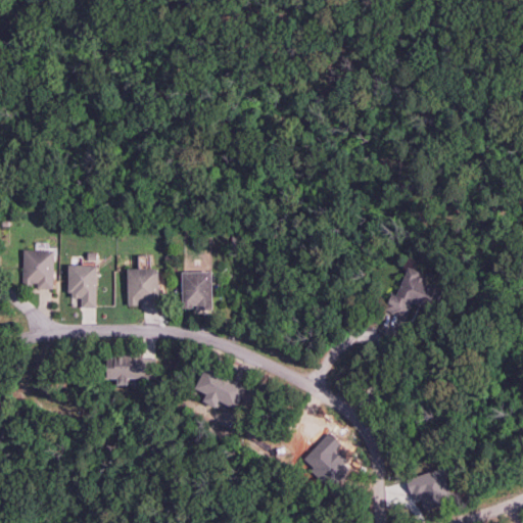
[(53,288),(54,249),(22,248),(22,283),(37,284),(37,288),(53,288)]
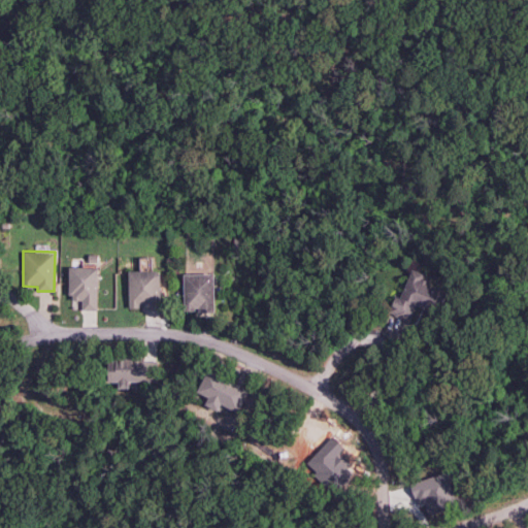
[(69,299),(81,299),(81,309),(97,309),(98,267),(70,266),(69,299)]
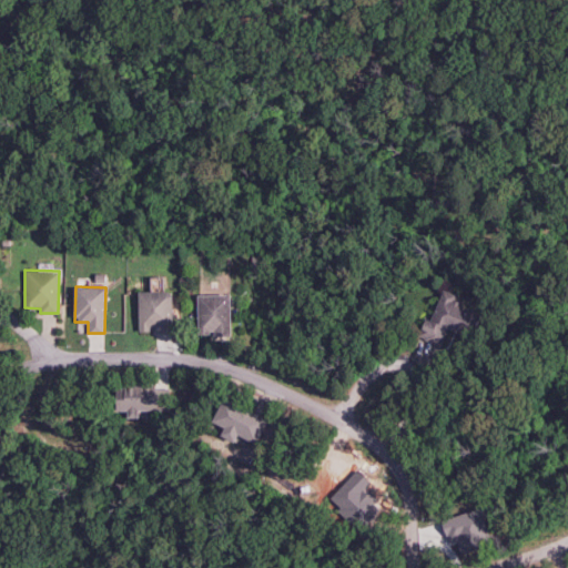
[(448,327),(472,336),(482,312),(453,301),(455,294),(443,290),(432,318),(425,316),(417,337),(440,346),(448,327)]
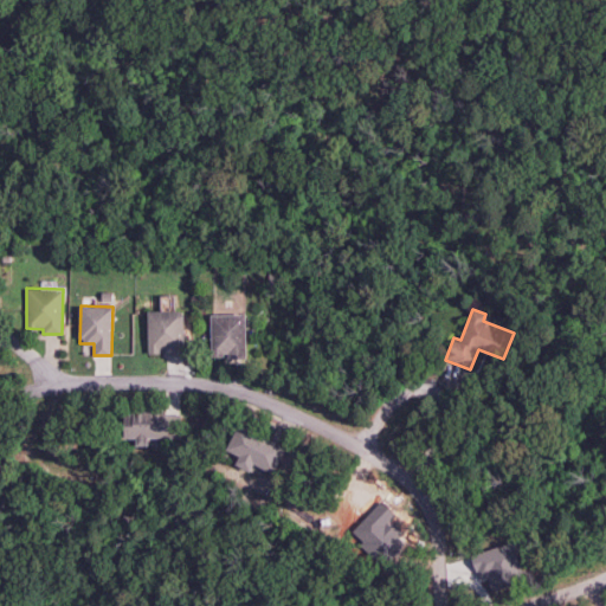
[(148,310),(149,352),(166,352),(166,355),(185,354),(184,310),(148,310)]
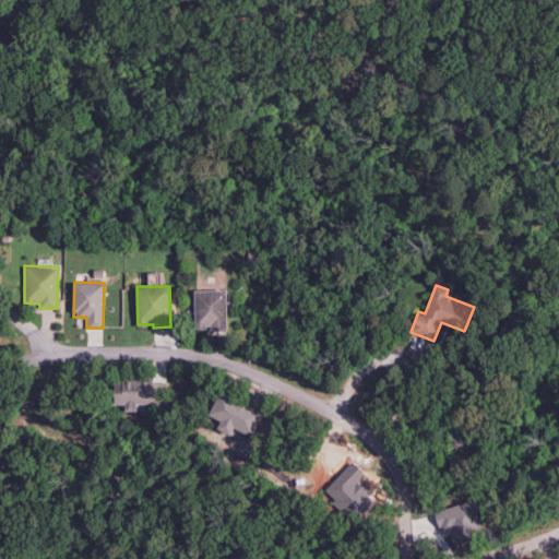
[(194,290),(195,329),(210,328),(210,331),(227,330),(226,289),(194,290)]
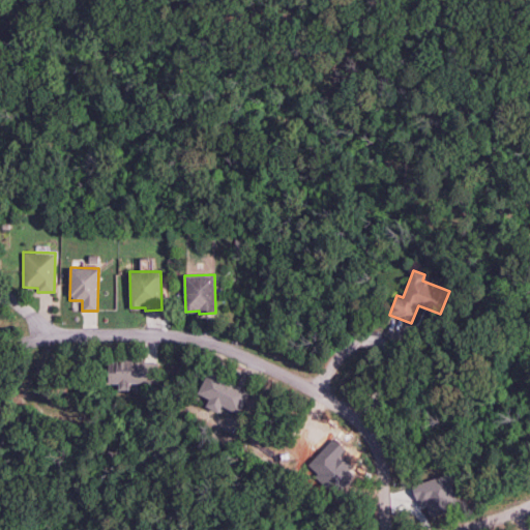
[(157,361),(136,361),(136,359),(108,360),(109,383),(119,382),(119,389),(129,389),(129,383),(158,383),(157,361)]
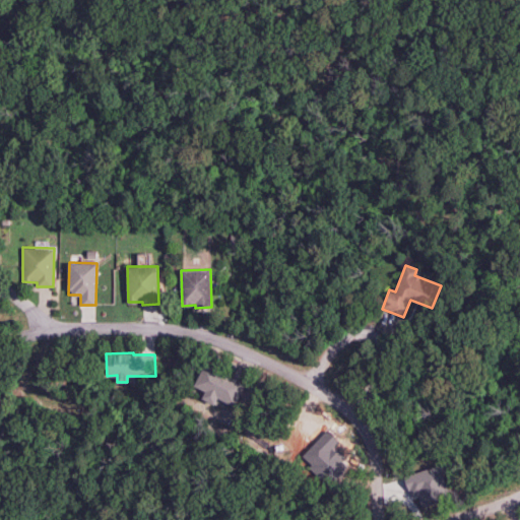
[(244,380),(202,366),(196,386),(205,390),(202,399),(215,404),(217,398),(236,404),(244,380)]
